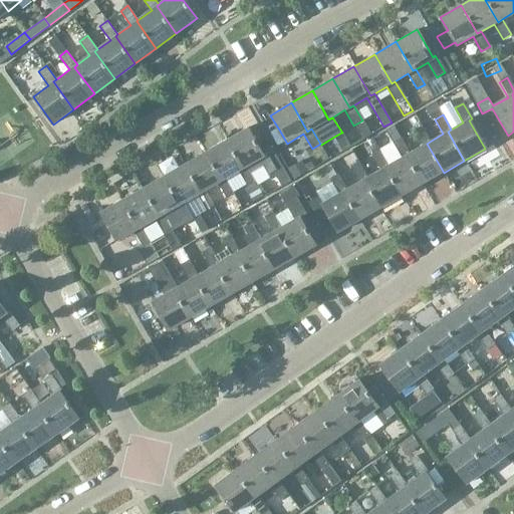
[(386,131),(393,144),(402,159),(389,166),(384,168),(402,197),(423,185),(406,156),(410,154),(394,125),(386,131)]
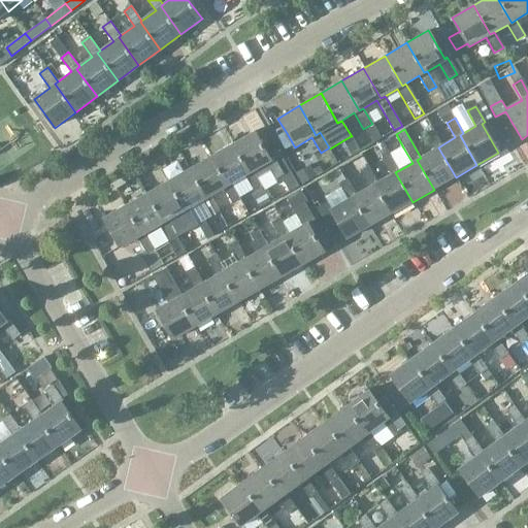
[(434,190),(456,177),(438,147),(441,145),(433,130),(425,135),(433,151),(421,158),(417,160),(434,190)]
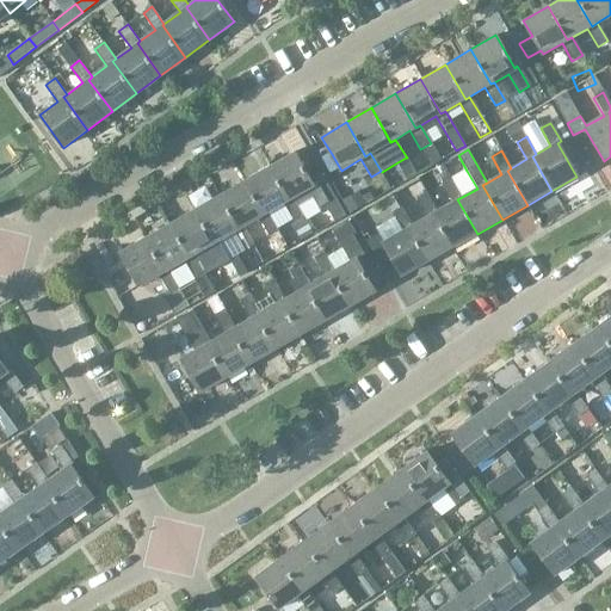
[(318,209),(323,204),(334,222),(345,215),(335,198),(320,171),(309,178),(294,152),(269,166),(289,201),(292,198),(307,190),(318,209)]
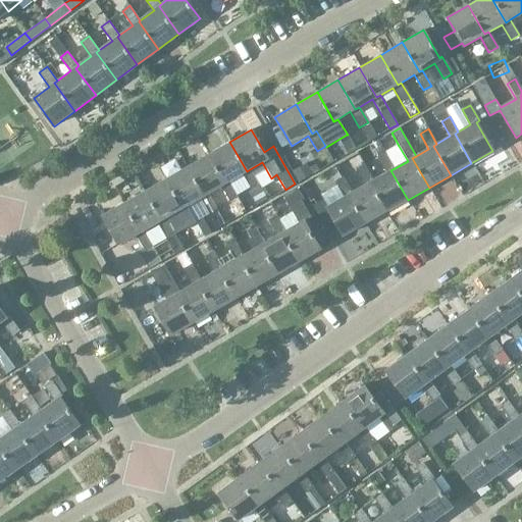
[(347,135),(340,139),(348,154),(356,150),(347,135)]
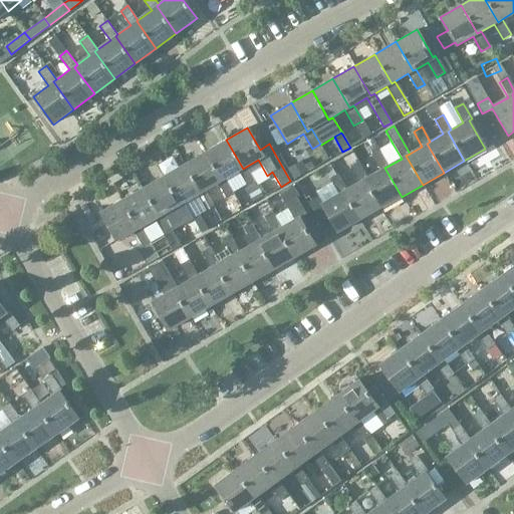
[(226,140),(205,152),(222,181),(225,179),(238,172),(246,187),(254,182),(246,167),(243,169),(226,140)]
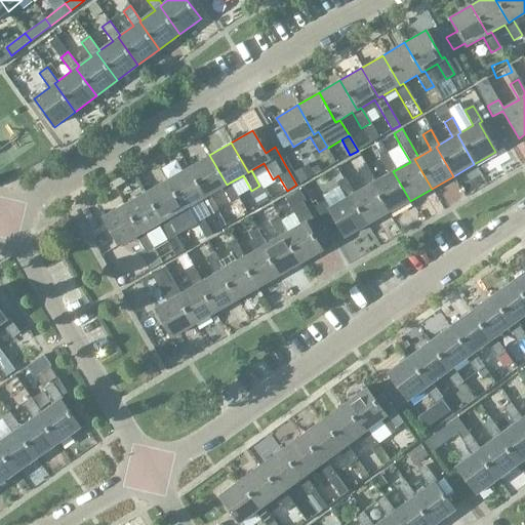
[(389,174),(375,182),(371,184),(389,213),(410,201),(393,171),(397,169),(388,154),(379,159),(389,174)]
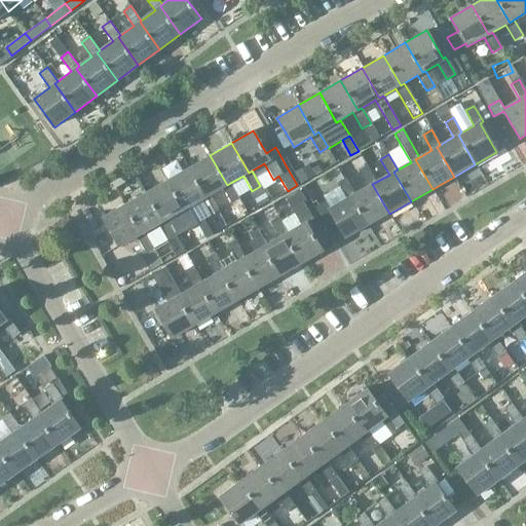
[(227,185),(210,155),(188,167),(205,197),(209,195),(222,188),(231,203),(239,198),(230,183),(227,185)]
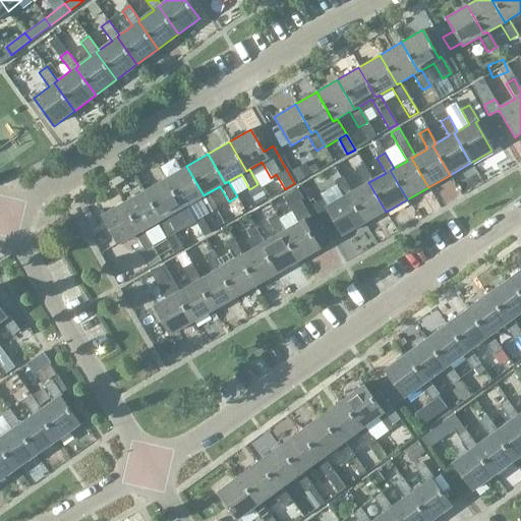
[(364,185),(351,192),(348,194),(364,224),(386,212),(368,182),(372,180),(363,165),(355,169),(364,185)]
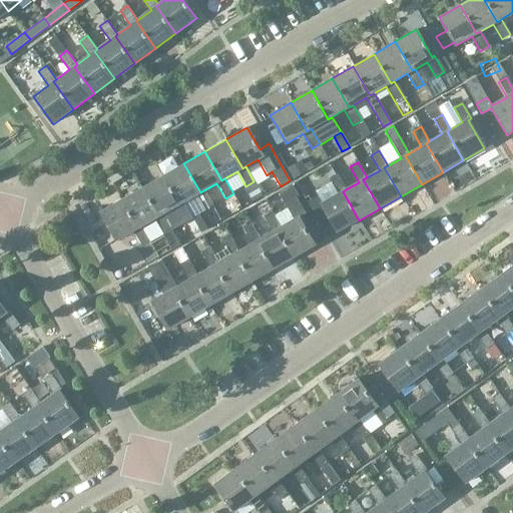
[(200,192),(183,163),(162,176),(179,204),(183,202),(196,195),(204,210),(212,206),(203,190),(200,192)]
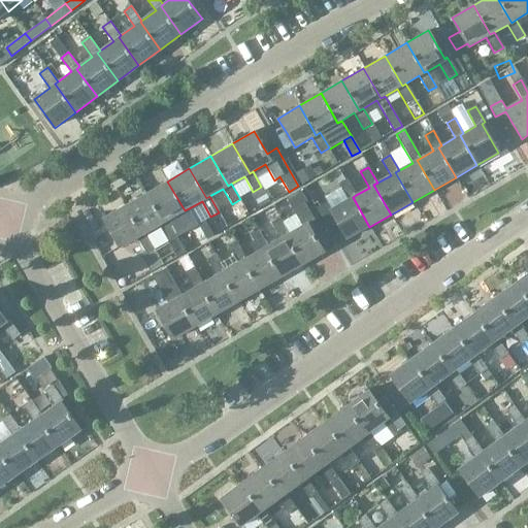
[(348,239),(369,227),(353,197),(356,195),(348,179),(338,184),(348,200),(331,210),(348,239)]
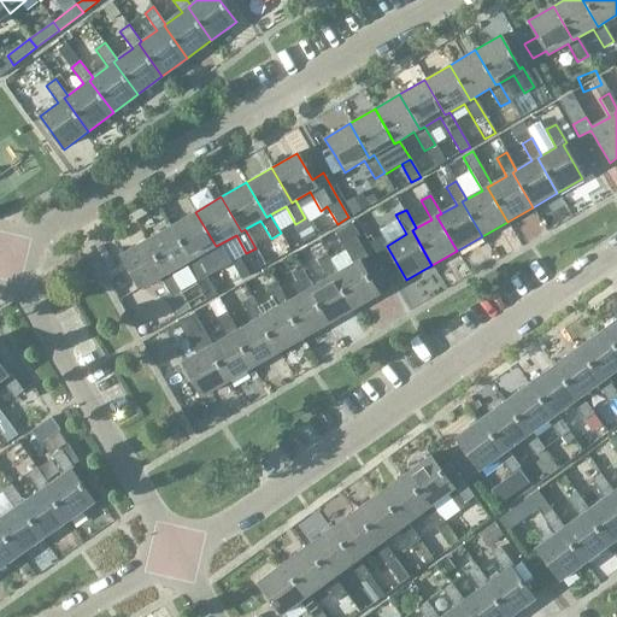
[(216,246),(195,212),(170,227),(191,262),(195,258),(211,250),(221,268),(231,262),(221,244),(216,246)]
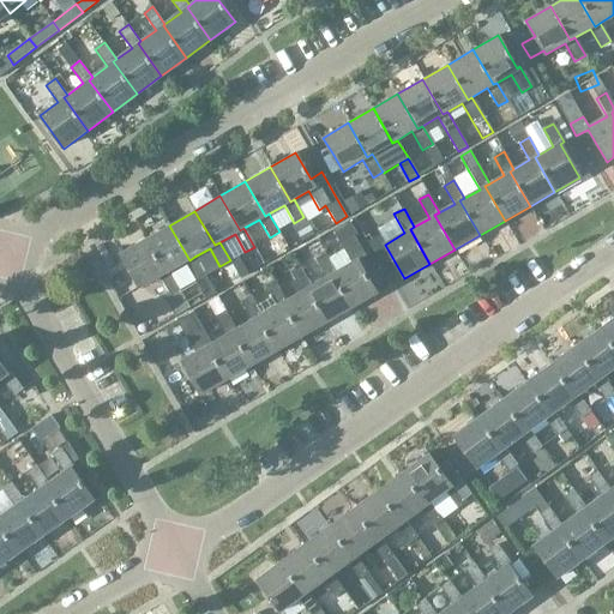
[(169,226),(144,240),(164,275),(169,271),(186,262),(196,280),(206,300),(216,294),(194,257),(190,260),(169,226)]
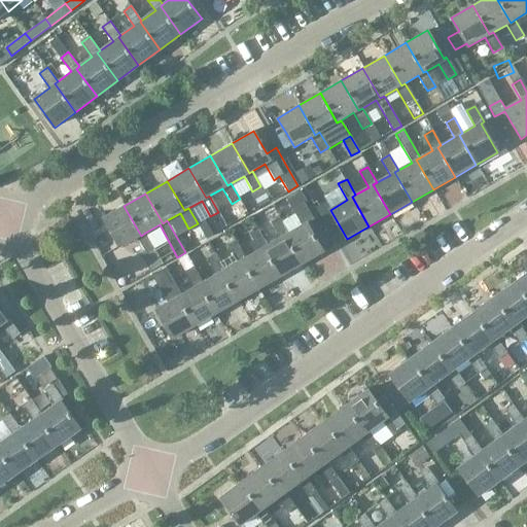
[(306,223),(312,220),(303,204),(292,211),(301,225),(288,233),(284,235),(302,265),(323,252),(306,223)]
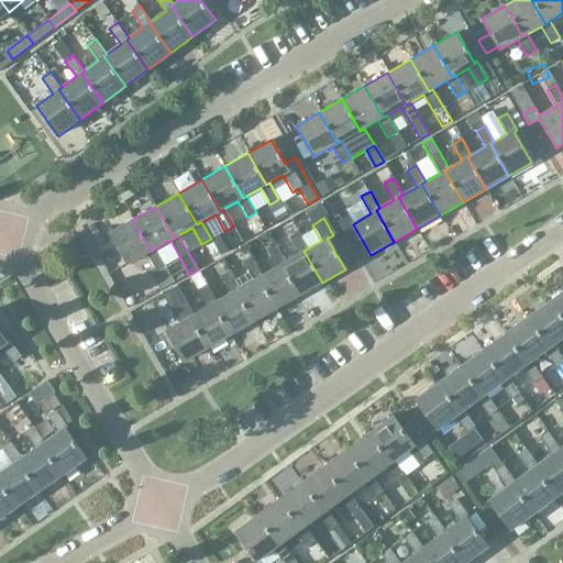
[(151,252),(132,220),(109,233),(128,265),(147,253),(156,269),(148,275),(158,293),(175,283),(155,249),(151,252)]
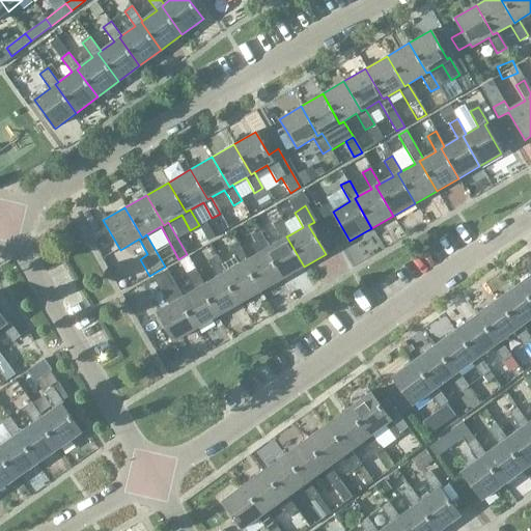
[(282,239),(269,247),(264,249),(282,279),(304,267),(286,236),(290,234),(282,220),(274,224),(282,239)]
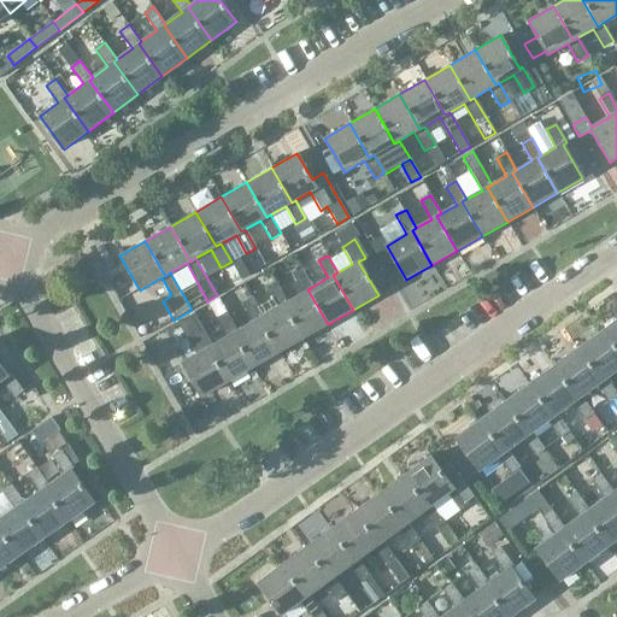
[(221,268),(231,286),(231,287),(242,281),(241,280),(231,262),(221,268)]
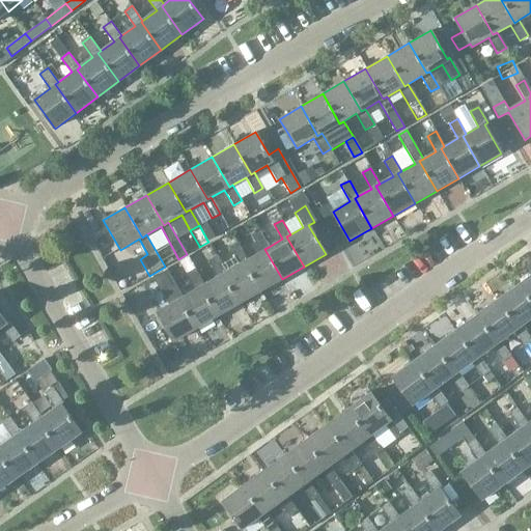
[(256,254),(247,260),(243,261),(260,291),(282,279),(264,249),(269,247),(259,232),(251,236),(256,245),(252,247),(256,254)]
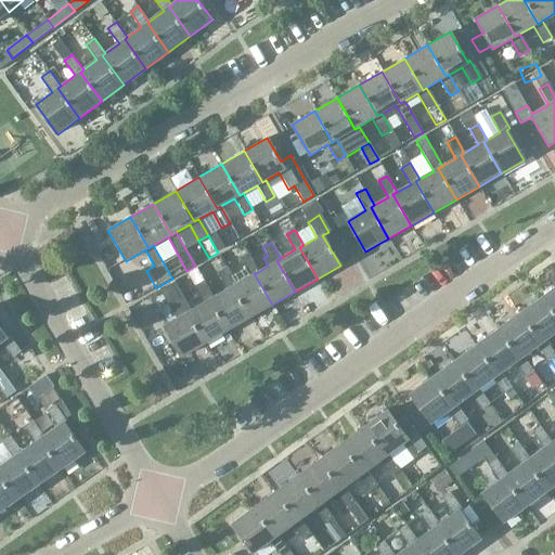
[(249,276),(236,284),(232,286),(249,319),(272,305),(254,273),(258,272),(249,256),(241,260),(249,276)]
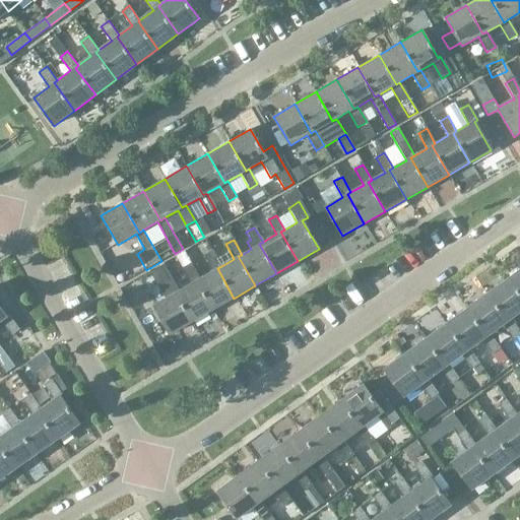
[(213,271),(200,278),(196,281),(212,311),(234,299),(217,268),(221,266),(213,251),(204,256),(213,271)]
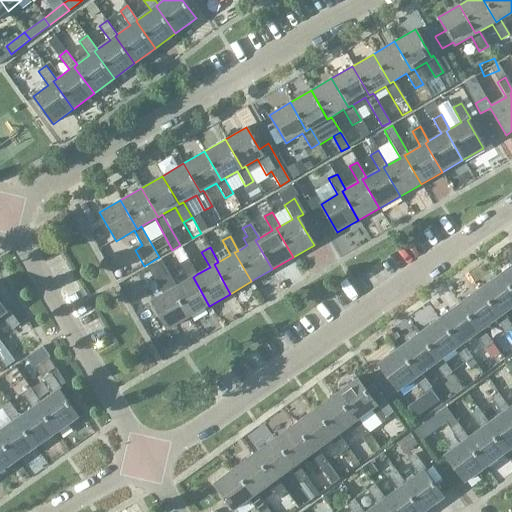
[(189,318),(209,306),(193,277),(197,274),(189,260),(181,264),(189,279),(177,286),(172,289),(189,318)]
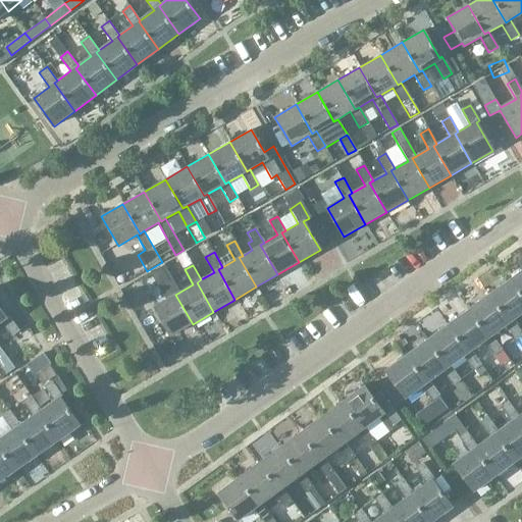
[(521,270),(511,279),(521,294),(521,270)]
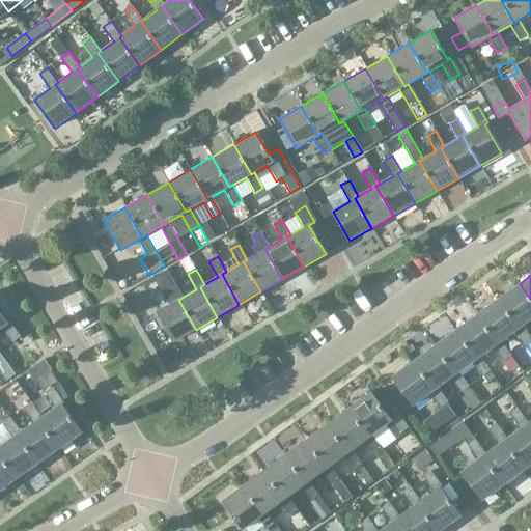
[(174,281),(173,282),(166,286),(174,302),(157,312),(174,342),(196,330),(178,300),(184,297),(174,281)]
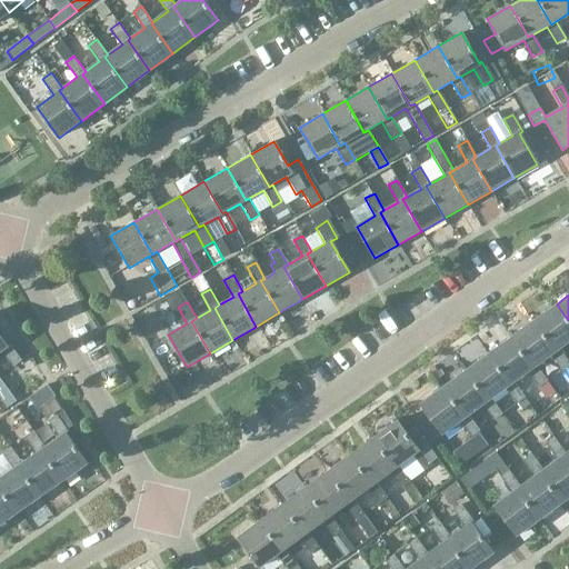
[(568,320),(557,305),(535,321),(556,350),(558,349),(568,340),(568,320)]
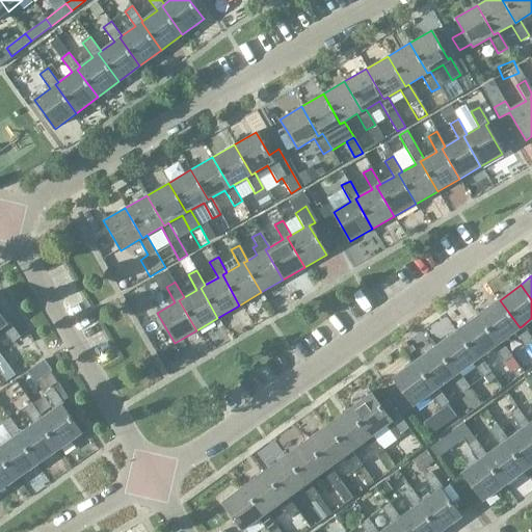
[(520,327),(500,300),(478,316),(499,343),(501,342),(514,331),(526,346),(531,341),(531,340),(522,326),(520,327)]
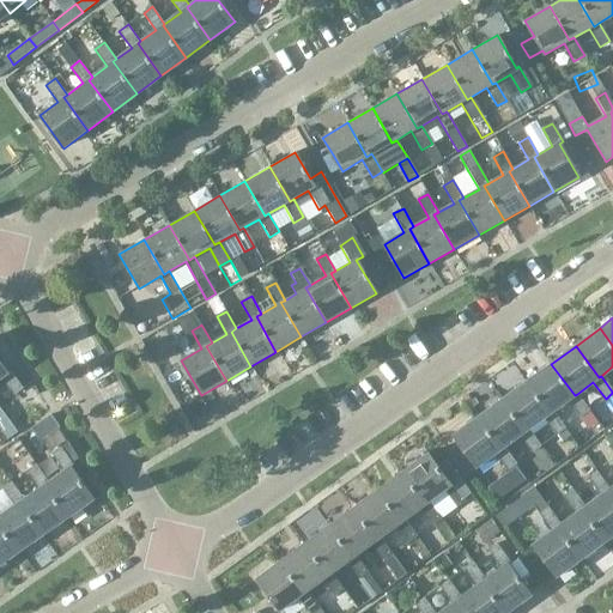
[(0,364),(0,380),(1,380),(14,398),(18,394),(28,406),(41,398),(16,356),(1,365),(0,364)]
